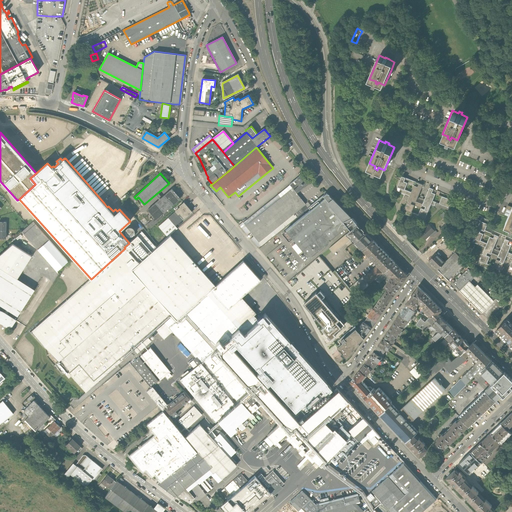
[(310,183),(303,174),(290,185),(293,189),(297,194),(310,183)]
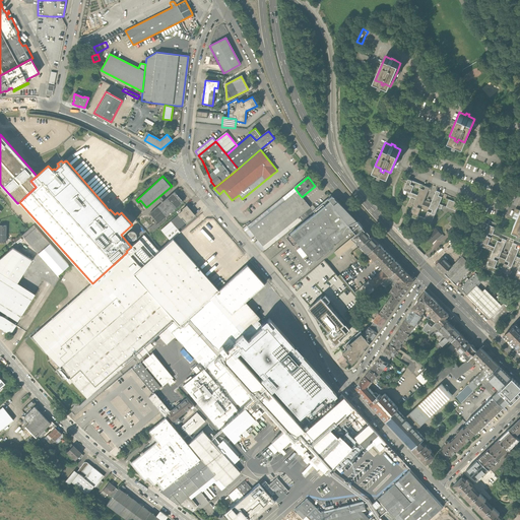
[(441,209),(443,205),(439,203),(442,197),(446,198),(447,195),(440,192),(437,190),(431,204),(429,207),(423,205),(424,201),(430,187),(426,186),(412,180),(408,179),(404,189),(402,193),(416,198),(415,201),(413,205),(410,212),(409,216),(431,225),(432,221),(435,214),(436,210),(438,207),(441,209)]
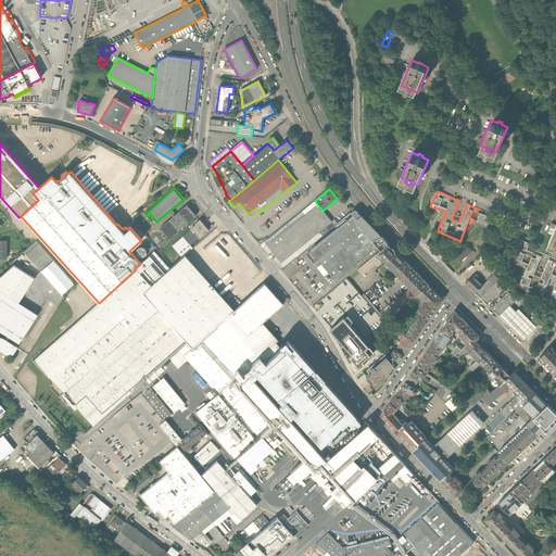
[(188,203),(161,227),(167,235),(165,237),(166,238),(159,244),(162,249),(185,229),(184,226),(197,214),(188,203)]
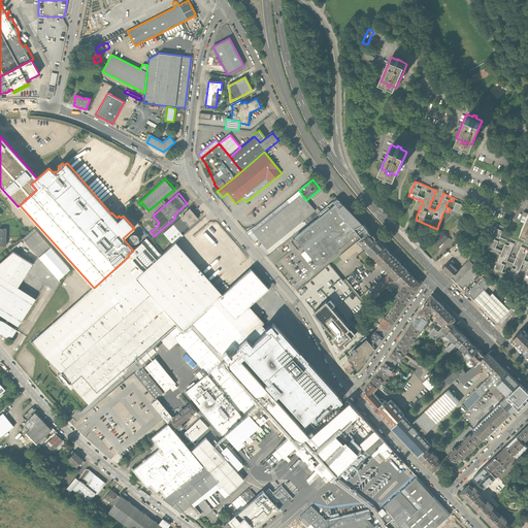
[(306,200),(302,195),(254,234),(267,250),(316,211),(306,200)]
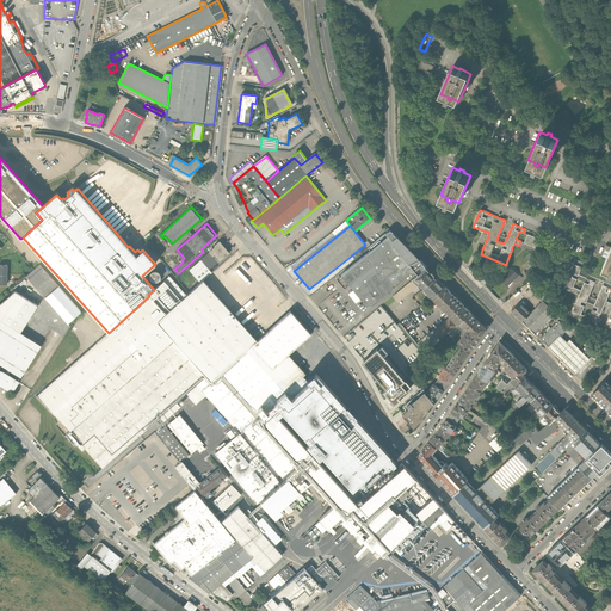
[(386,234),(388,238),(415,271),(417,272),(419,276),(427,269),(424,265),(390,230),(386,234)]
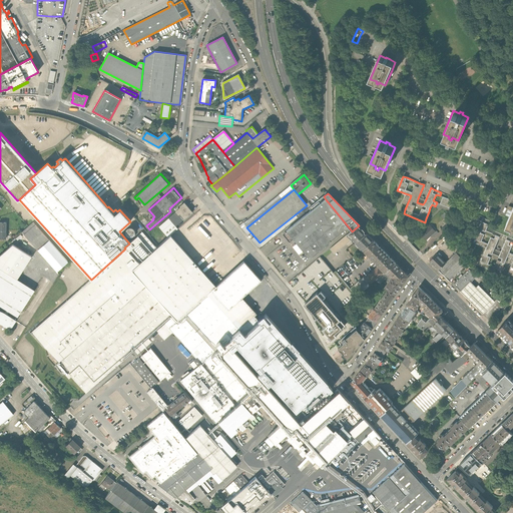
[(448,203),(450,199),(443,196),(440,203),(451,208),(452,204),(448,203)]
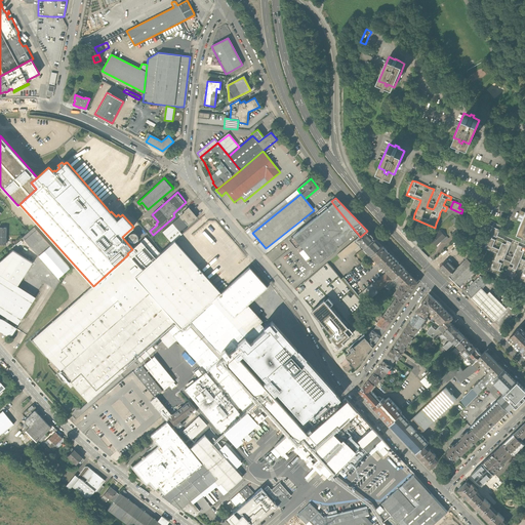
[(338,247),(357,233),(333,204),(293,237),(316,266),(338,247)]
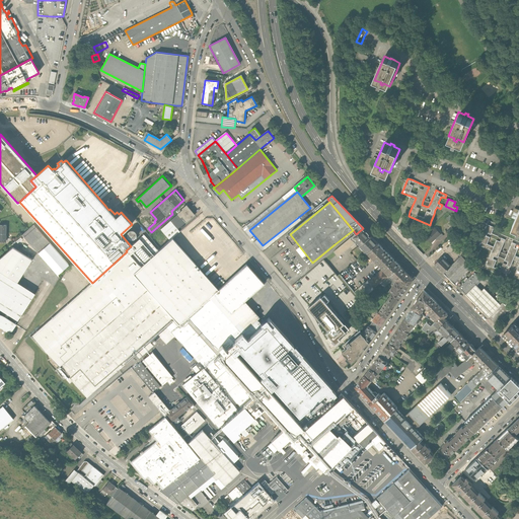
[(178,214),(161,229),(170,240),(172,238),(180,231),(178,229),(196,213),(188,204),(182,208),(183,209),(177,213),(178,214)]
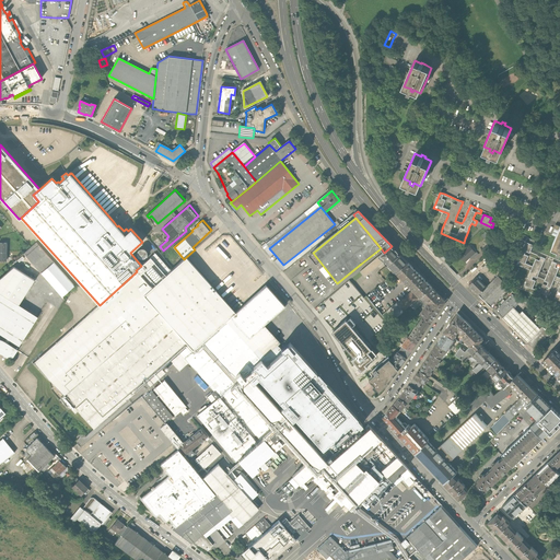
[(523,289),(546,299),(553,280),(559,282),(559,284),(552,302),(559,304),(559,264),(552,260),(545,280),(537,277),(546,258),(531,252),(535,240),(527,236),(528,236),(521,233),(520,233),(512,230),(509,237),(524,244),(515,264),(531,270),(523,289)]
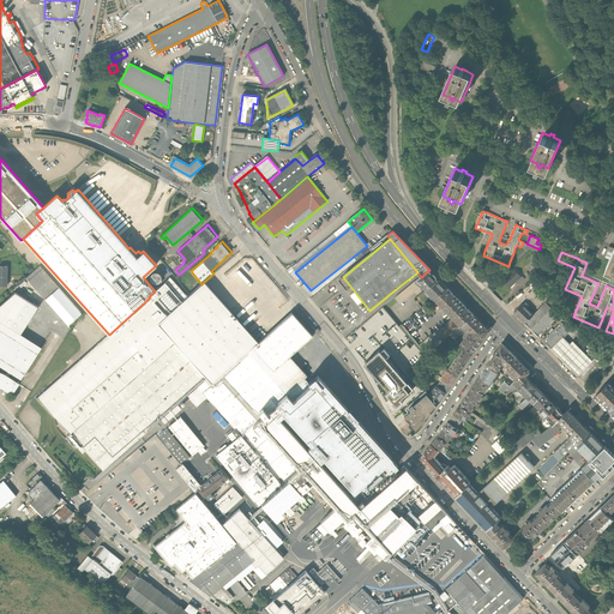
[(537,265),(528,274),(534,280),(543,271),(539,266),(537,265)]
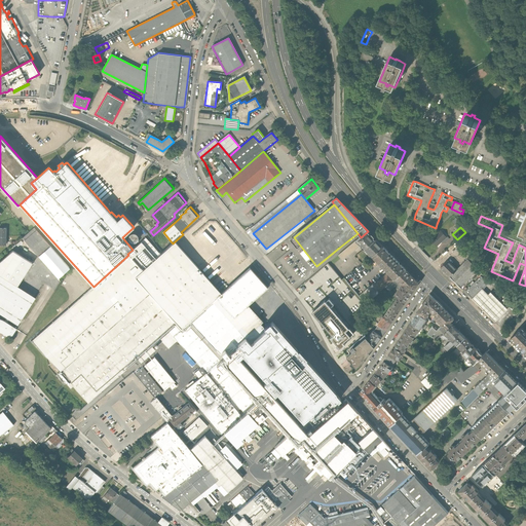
[(29,233),(23,238),(27,243),(38,257),(50,246),(34,228),(29,233)]
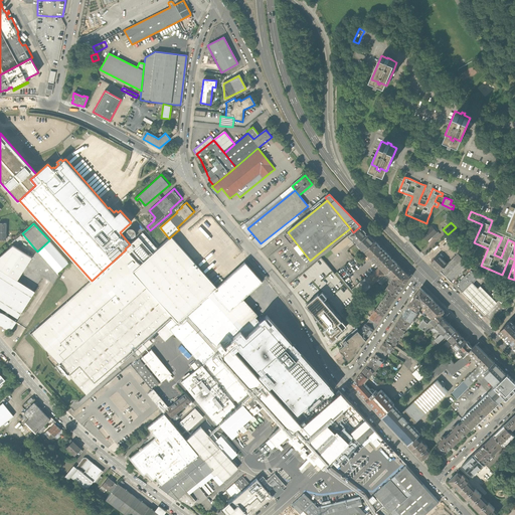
[(399,225),(397,227),(408,239),(411,237),(399,225)]
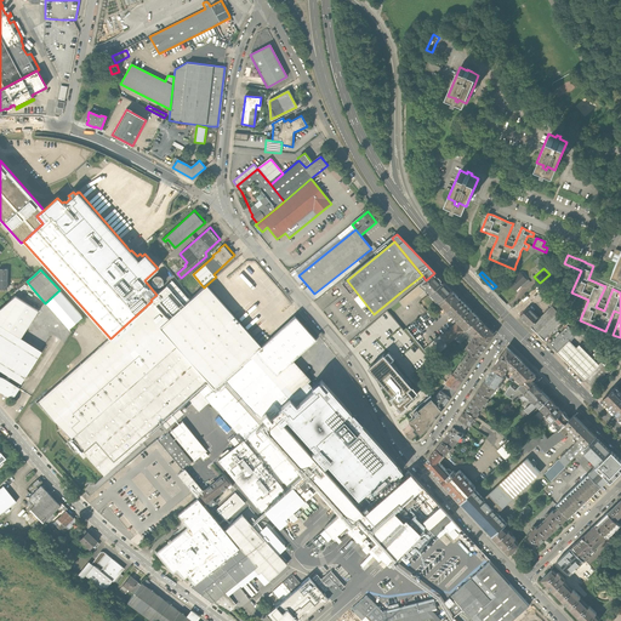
[(431,294),(444,283),(434,273),(426,280),(421,284),(431,294)]
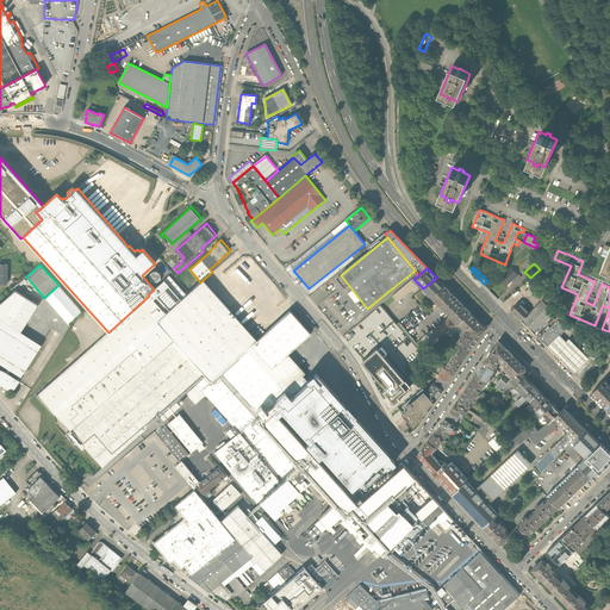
[(500,278),(506,285),(512,279),(517,275),(511,268),(500,278)]
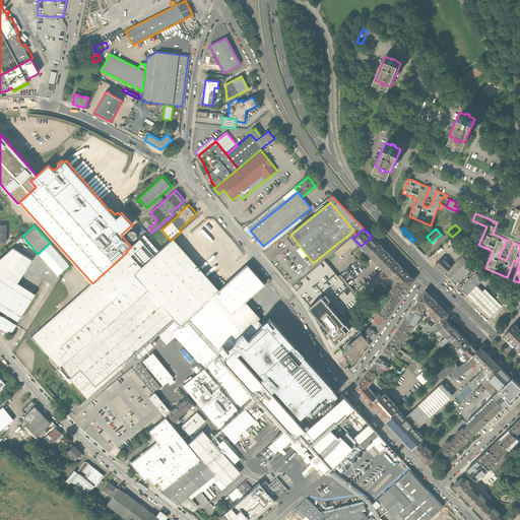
[(132,231),(131,231),(129,232),(128,233),(127,235),(127,236),(128,238),(129,240),(131,240),(133,240),(134,240),(135,238),(136,237),(136,235),(136,233),(135,232),(134,232),(132,231)]
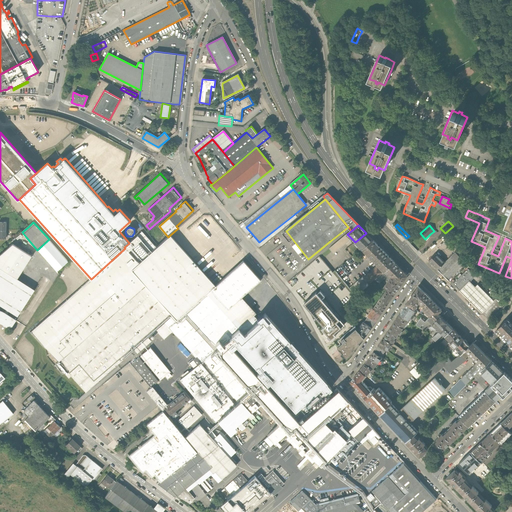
[(124,247),(125,248),(139,263),(156,247),(142,231),(129,243),(124,247)]
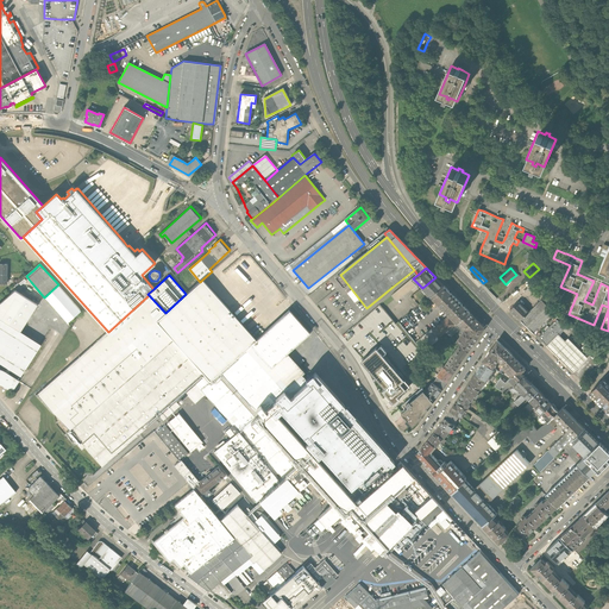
[(26,276),(13,288),(19,293),(31,282),(26,276)]
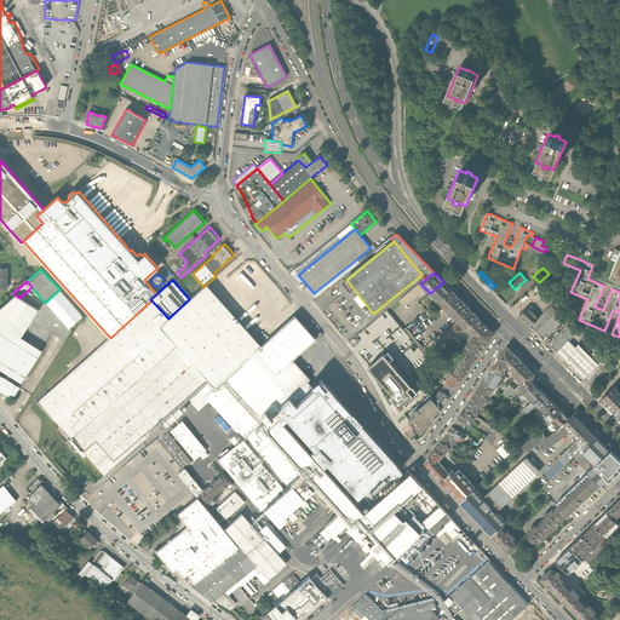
[(430,293),(438,302),(452,291),(443,282),(430,293)]
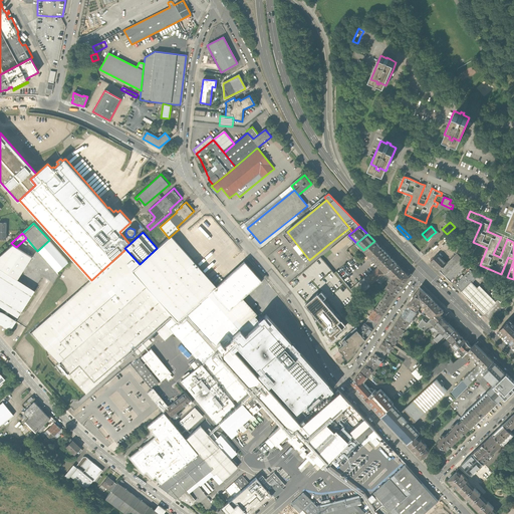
[(169,238),(159,246),(157,248),(140,264),(131,271),(146,287),(174,317),(178,322),(208,295),(216,287),(171,236),(169,238)]
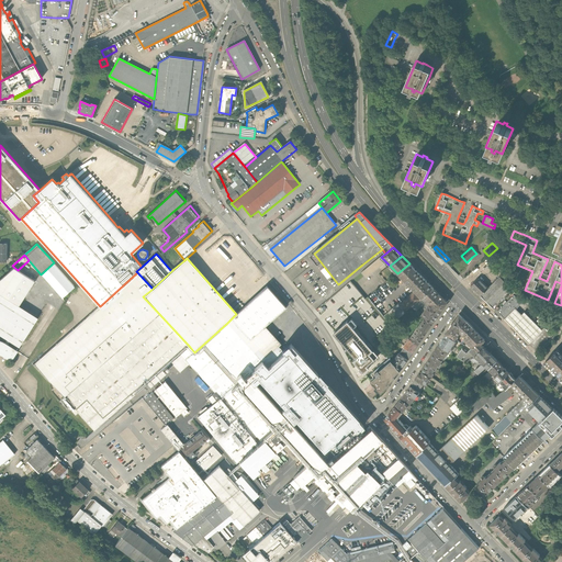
[(75,287),(54,263),(42,274),(63,298),(75,287)]
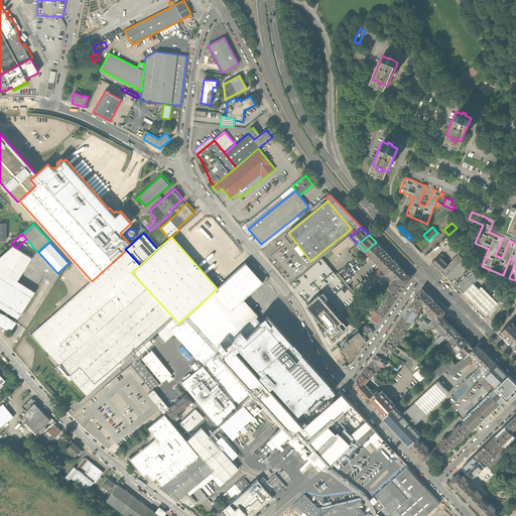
[(378,262),(387,253),(383,250),(376,242),(365,251),(372,259),(373,258),(375,259),(378,262)]
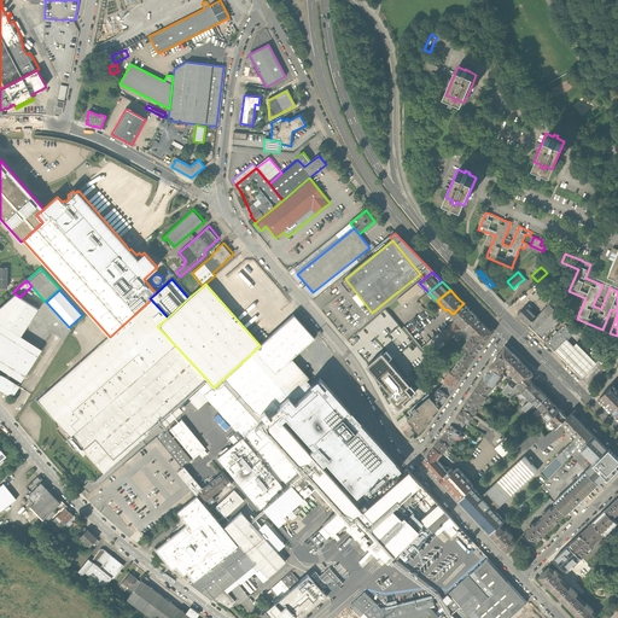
[(0,308),(0,325),(21,338),(35,314),(39,309),(19,297),(16,295),(0,308)]
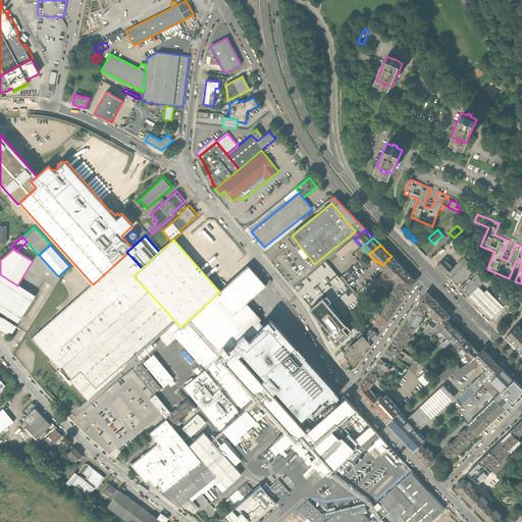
[(32,340),(59,370),(148,292),(133,275),(142,268),(127,253),(93,284),(32,340)]
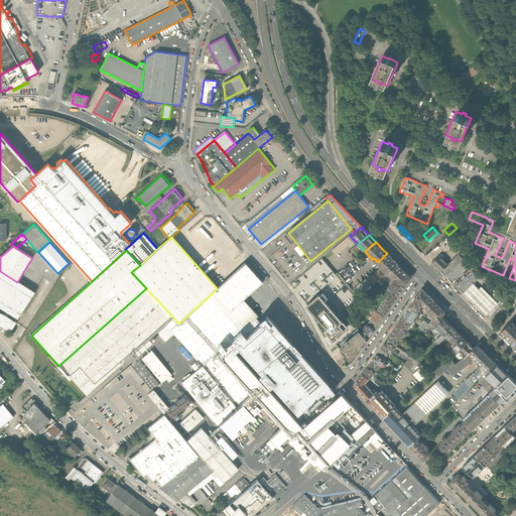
[(388,273),(398,265),(387,253),(378,262),(382,267),(381,268),(387,274),(388,273)]
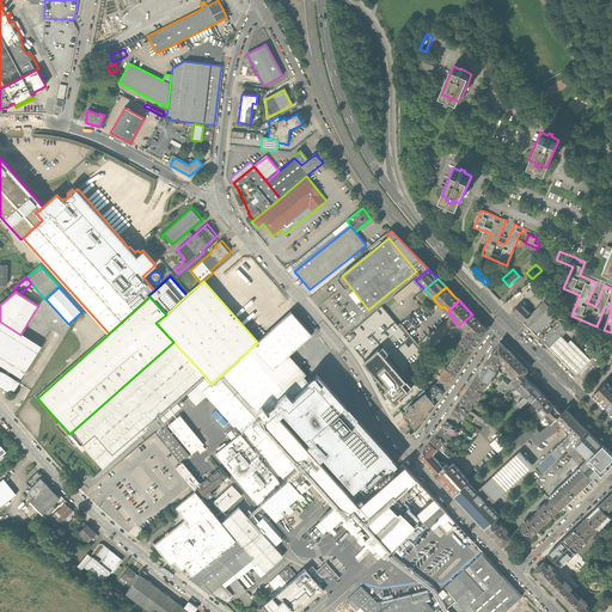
[(536,311),(532,314),(524,323),(536,335),(556,314),(544,303),(536,311)]
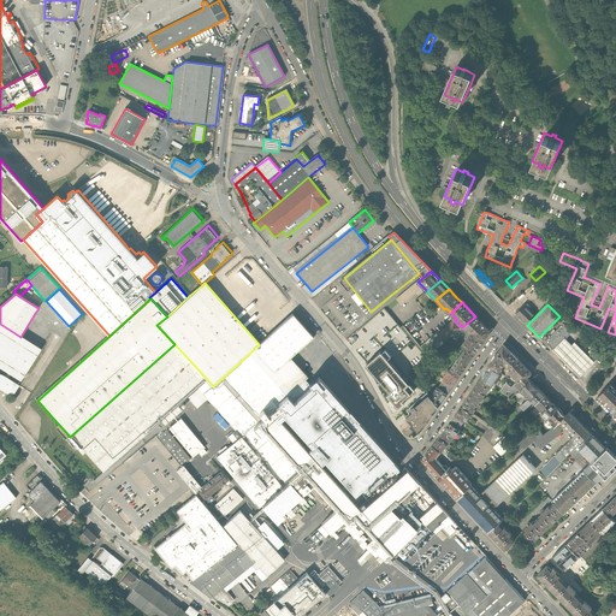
[(525,324),(527,325),(535,317),(525,306),(516,314),(522,320),(525,324)]
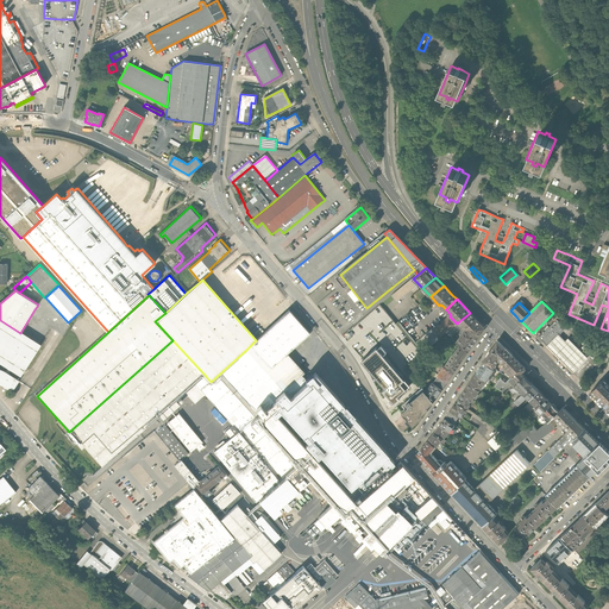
[(309,333),(289,309),(256,340),(246,350),(284,393),(290,397),(308,382),(306,378),(307,376),(287,353),(309,333)]
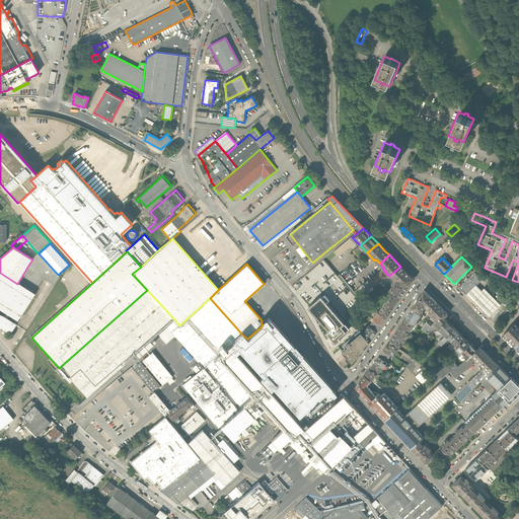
[(396,281),(413,280),(400,267),(390,275),(396,281)]
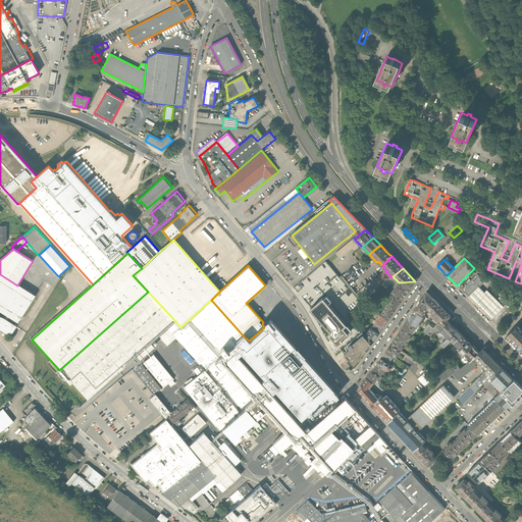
[(392,277),(385,271),(370,284),(369,282),(356,295),(363,303),(392,277)]
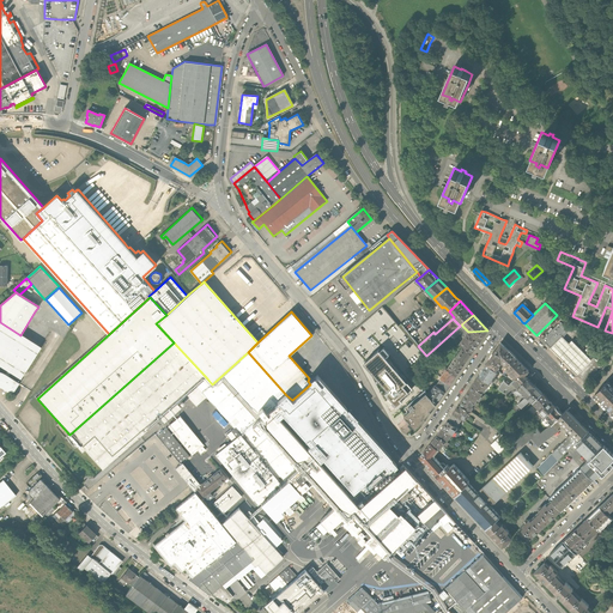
[(350,338),(353,341),(368,328),(366,326),(368,325),(364,321),(345,338),(347,340),(350,338)]
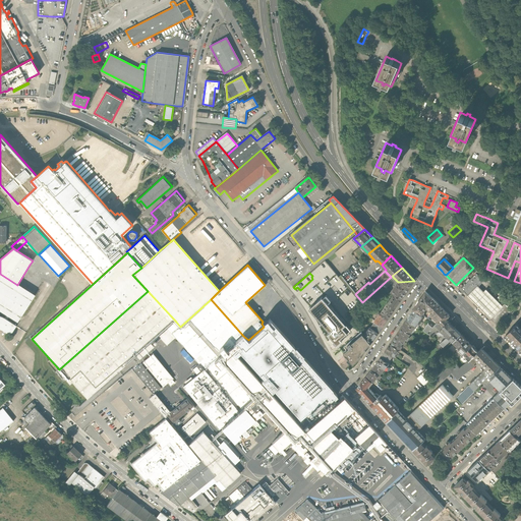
[(0,311),(17,323),(35,296),(17,285),(0,274),(0,311)]
